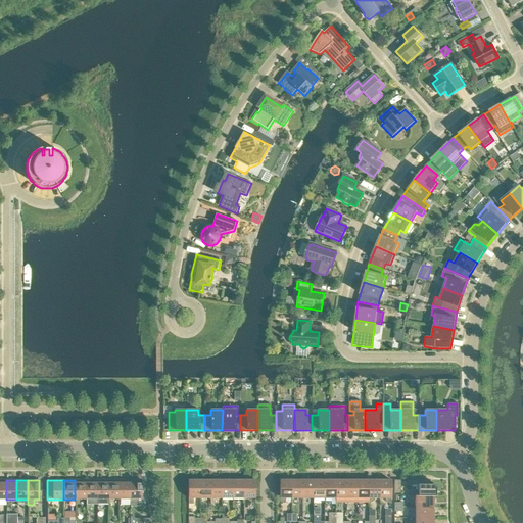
[(75,500),(86,500),(86,480),(75,480),(75,500)]
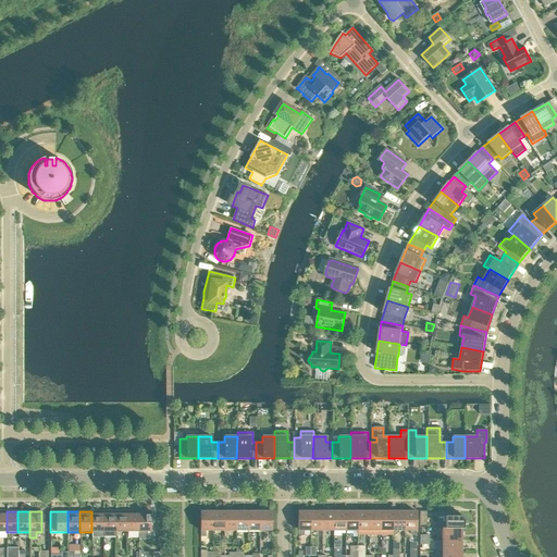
[(103,532),(103,511),(91,511),(91,532),(91,537),(103,537),(103,532)]
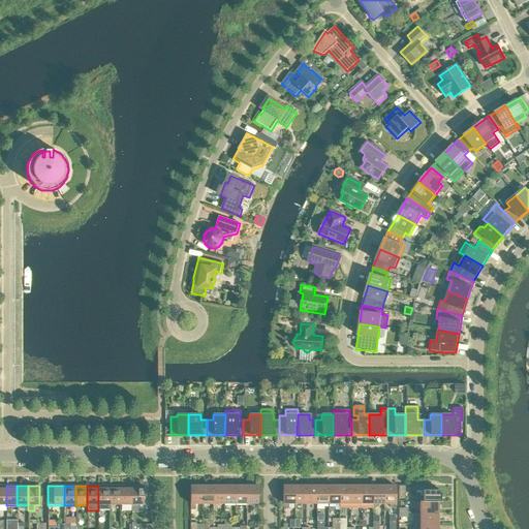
[(110,505),(110,486),(98,486),(98,505),(98,510),(110,510),(110,505)]
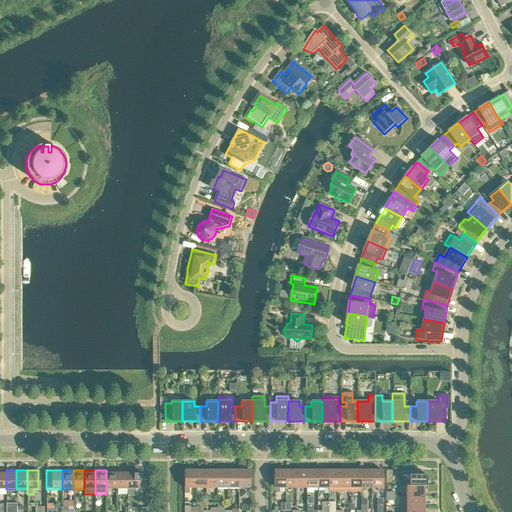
[(106,489),(116,489),(116,470),(106,470),(106,489)]
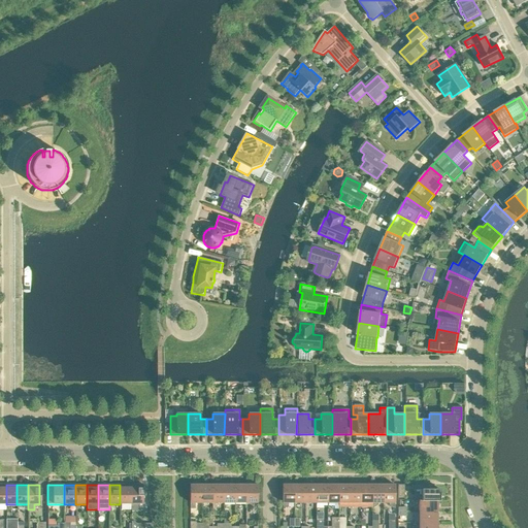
[(120,504),(131,504),(131,485),(120,485),(120,504)]
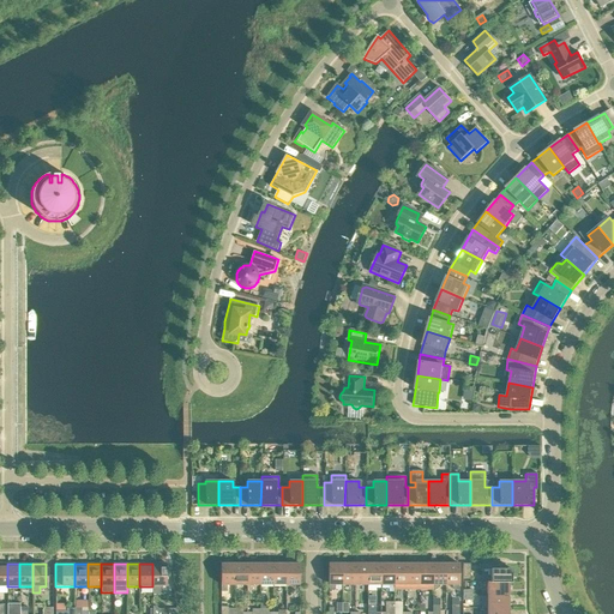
[(152,587),(152,595),(161,595),(161,587),(166,587),(166,564),(152,564),(152,587)]
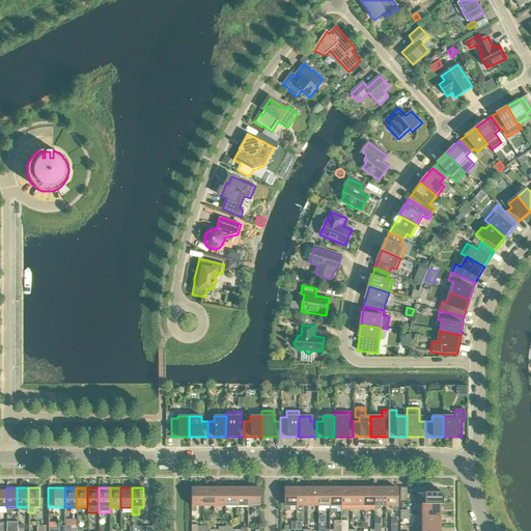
[(191,506),(202,506),(202,487),(191,487),(191,506)]
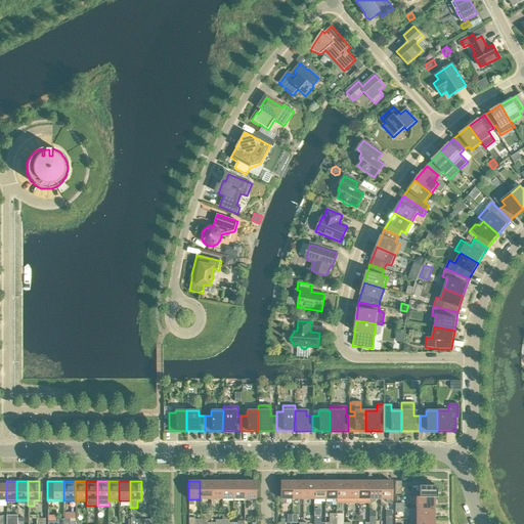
[(200,499),(211,499),(211,481),(200,481),(200,499)]
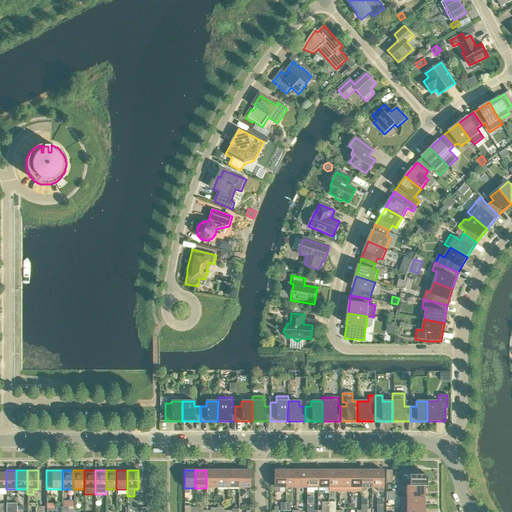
[(206,488),(216,488),(216,470),(206,470),(206,488)]
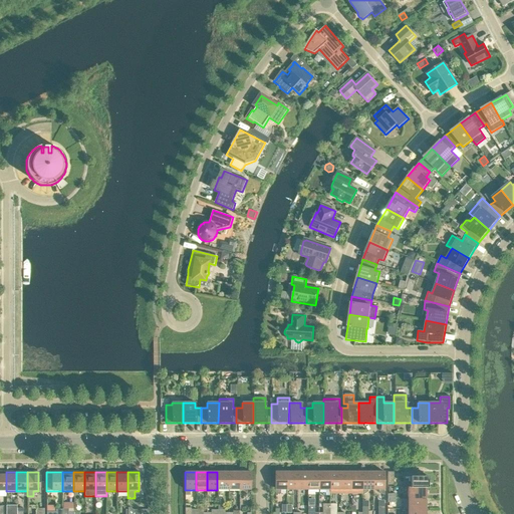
[(217,490),(228,490),(228,472),(217,472),(217,490)]
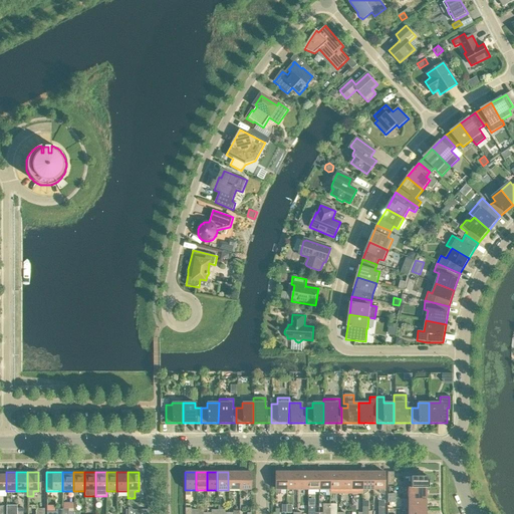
[(228,490),(239,490),(239,472),(228,472),(228,490)]
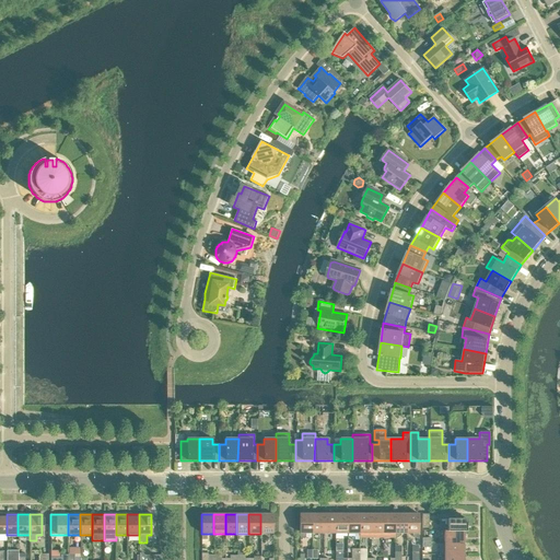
[(260,514),(260,534),(272,534),(272,514),(260,514)]
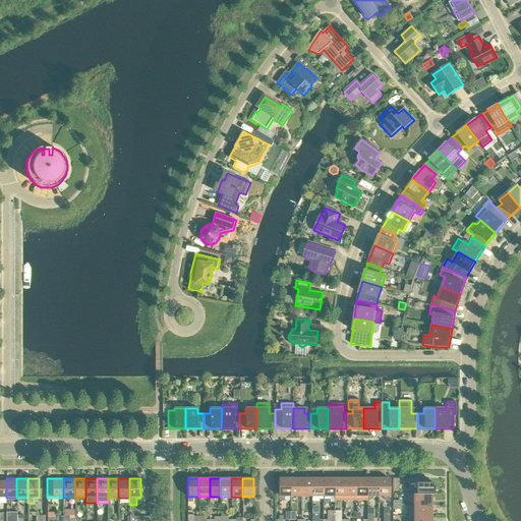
[(284,497),(290,497),(290,478),(278,478),(278,497),(279,497),(279,501),(284,501),(284,497)]
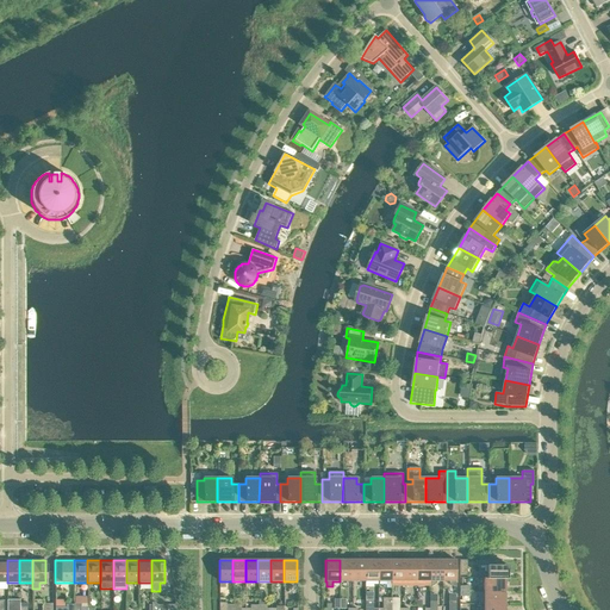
[(340,582),(352,582),(352,560),(340,560),(340,582)]
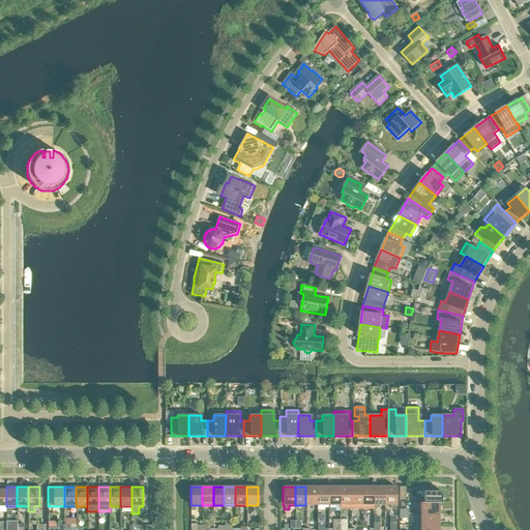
[(305,505),(317,505),(317,487),(305,487),(305,505)]
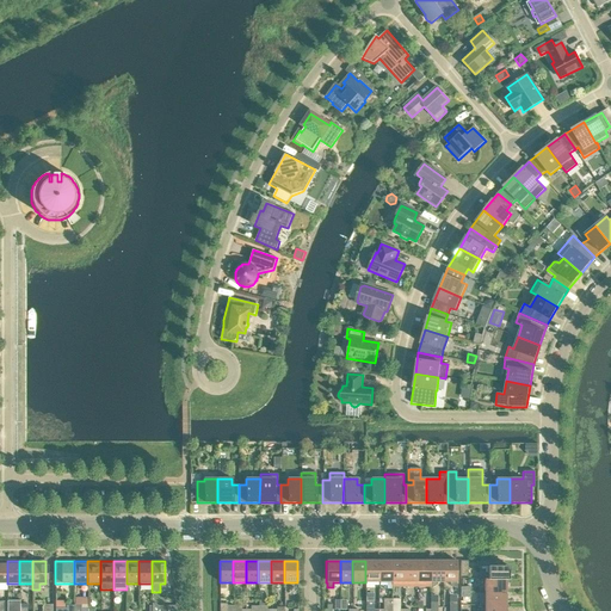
[(365,582),(378,582),(378,561),(365,561),(365,582)]
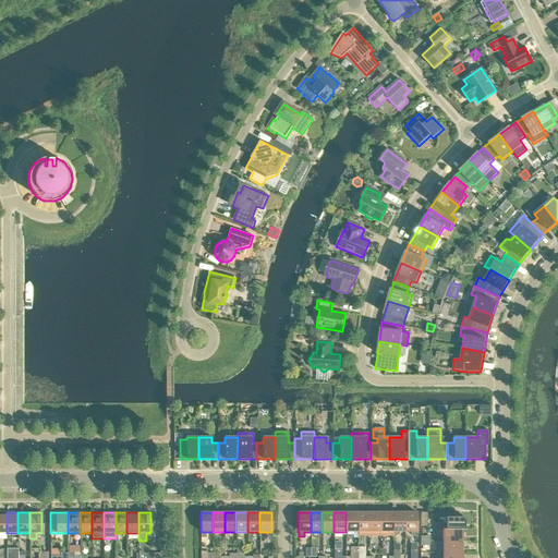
[(346,532),(358,532),(358,512),(346,512),(346,532)]
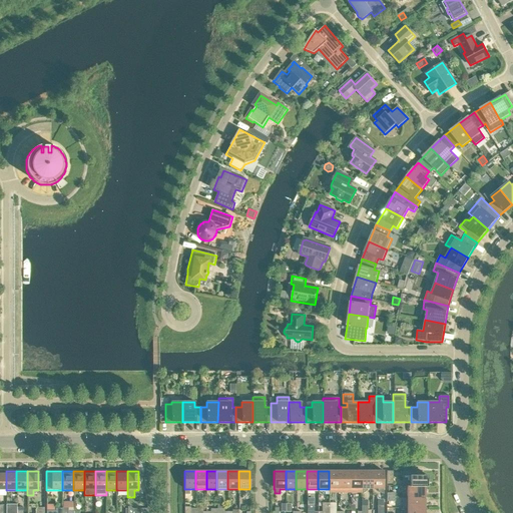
[(329,493),(340,493),(340,471),(329,471),(329,489),(329,493)]
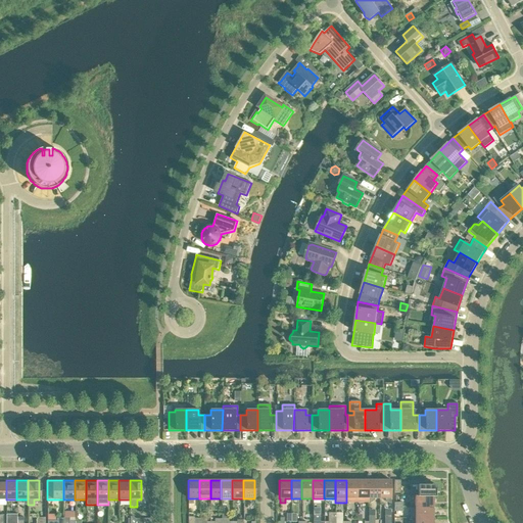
[(346,503),(357,503),(357,480),(346,480),(346,503)]
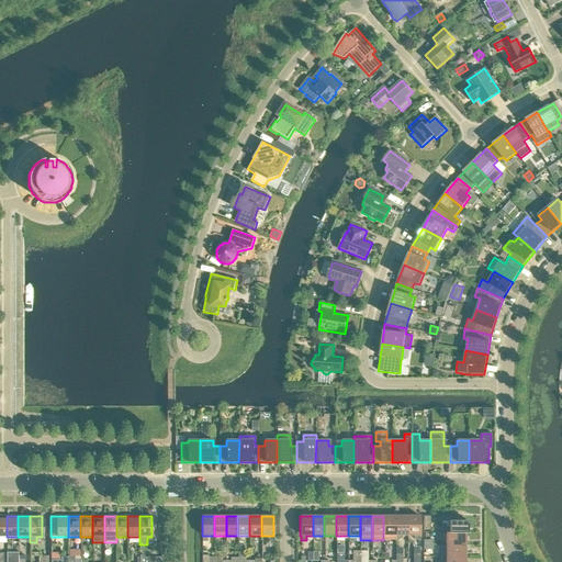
[(383,540),(395,540),(395,516),(383,516),(383,540)]
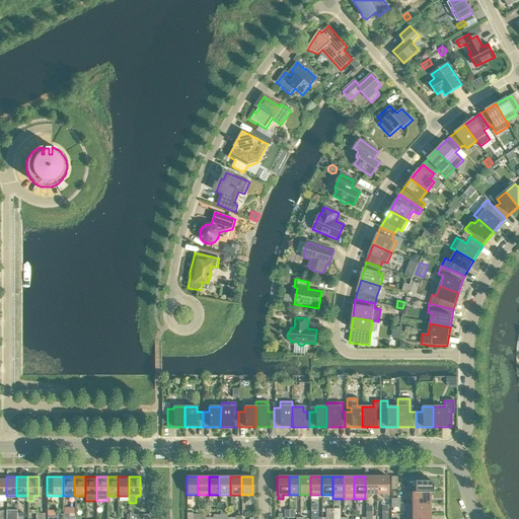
[(370,495),(376,495),(376,476),(365,476),(365,499),(368,499),(370,497),(370,495)]
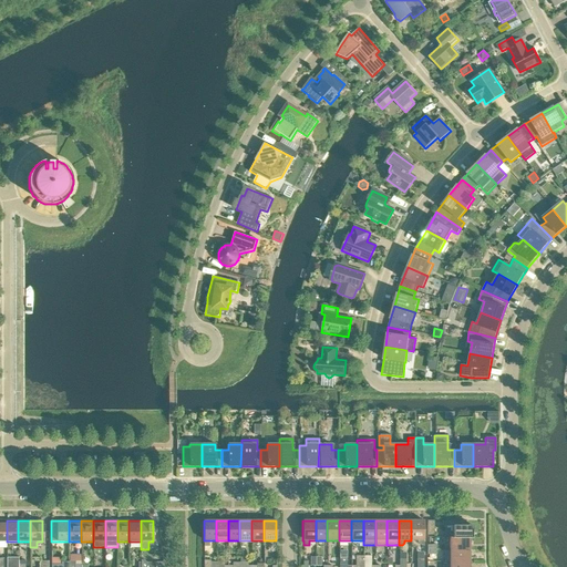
[(411,521),(411,540),(418,540),(418,543),(421,546),(423,546),(423,521),(411,521)]
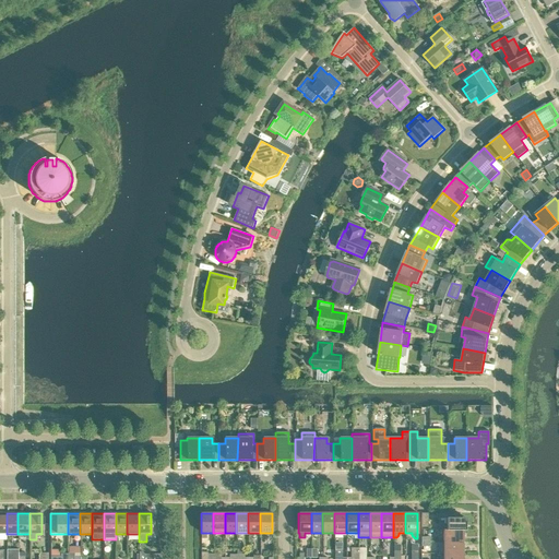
[(439,531),(443,531),(443,530),(445,530),(445,531),(463,531),(465,531),(465,518),(459,518),(459,513),(439,513),(439,531)]
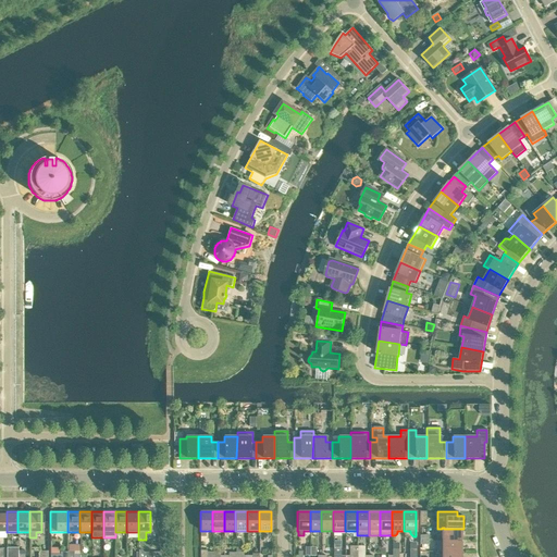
[(442,528),(442,529),(442,540),(461,540),(461,529),(444,529),(444,528),(442,528)]
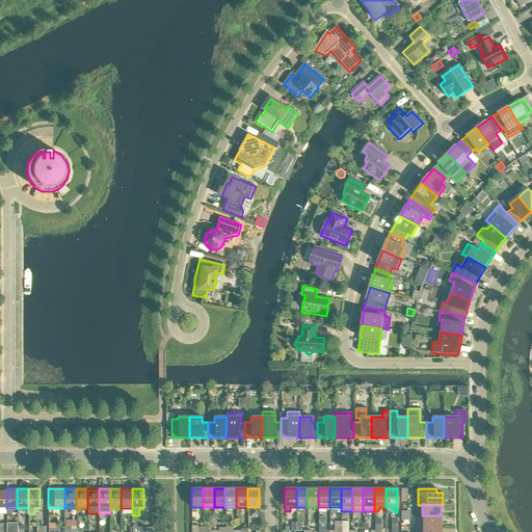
[(422,515),(422,527),(441,527),(441,515),(422,515)]
